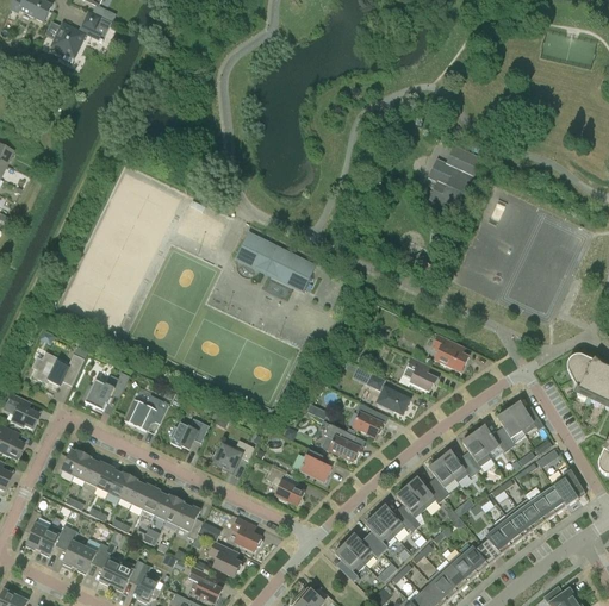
[(18,11),(19,8),(43,20),(51,2),(47,0),(13,0),(10,7),(18,11)]
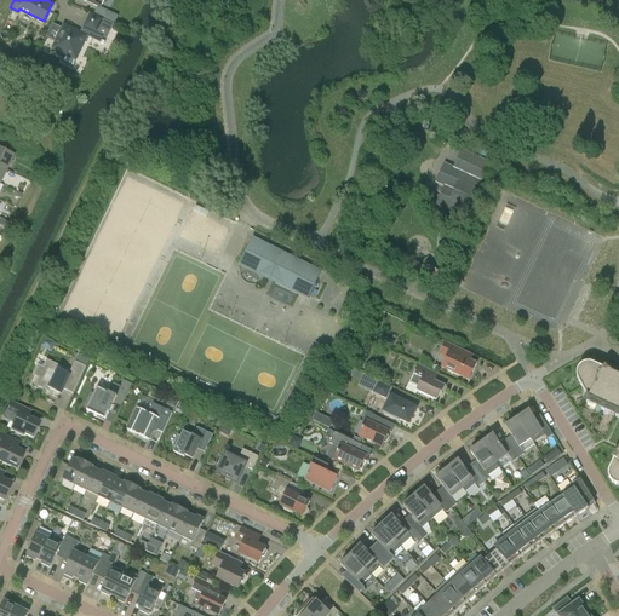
[(118,12),(97,3),(93,11),(114,21),(118,12)]
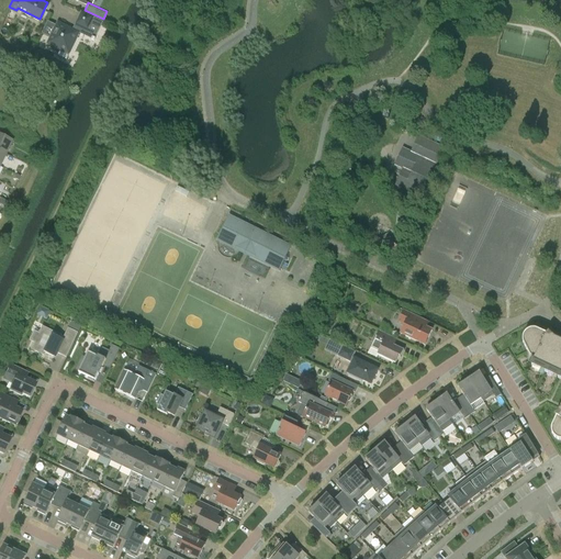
[(78,30),(93,37),(103,19),(85,10),(83,11),(80,9),(71,26),(56,19),(45,41),(58,47),(56,53),(64,57),(78,30)]
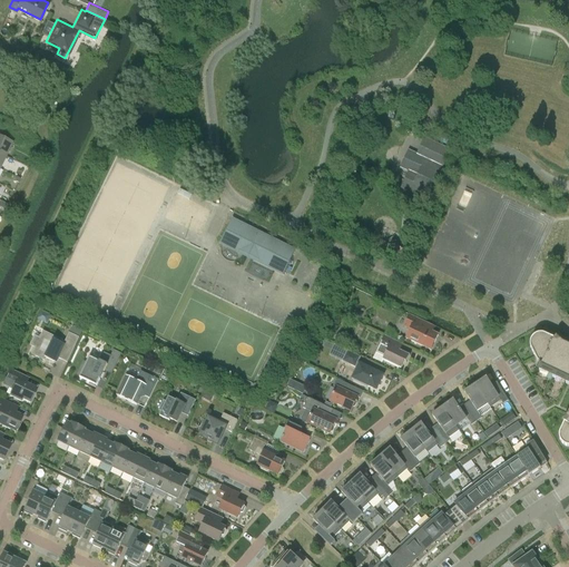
[(0,150),(5,153),(11,140),(0,135),(0,150)]
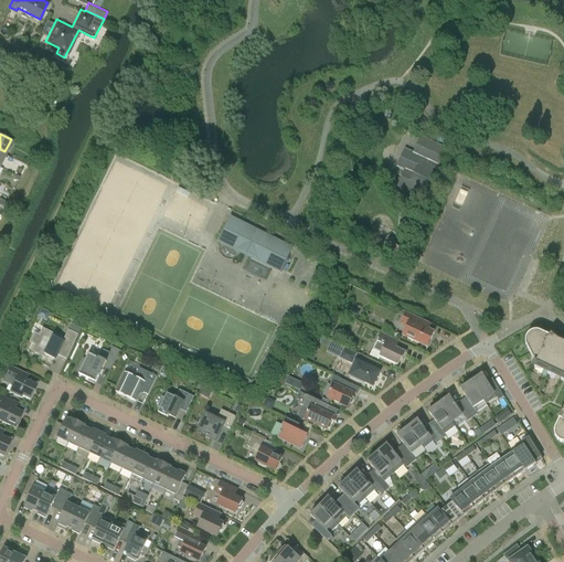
[(447,146),(419,134),(413,149),(404,146),(395,163),(404,168),(396,183),(423,197),(447,146)]
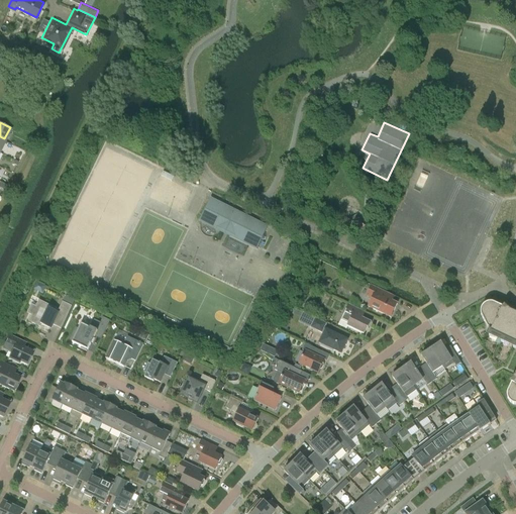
[(163,169),(161,174),(171,179),(173,174),(163,169)]
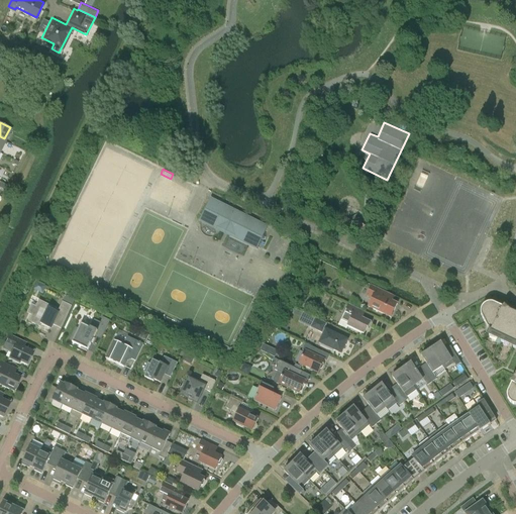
[(210,195),(198,218),(255,247),(268,223),(210,195)]
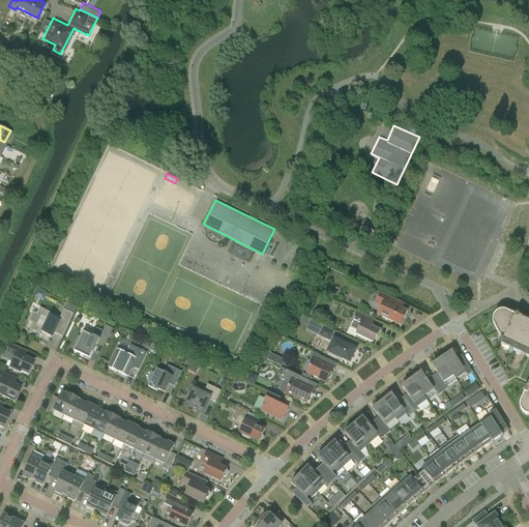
[(375,230),(364,225),(359,236),(370,240),(375,230)]
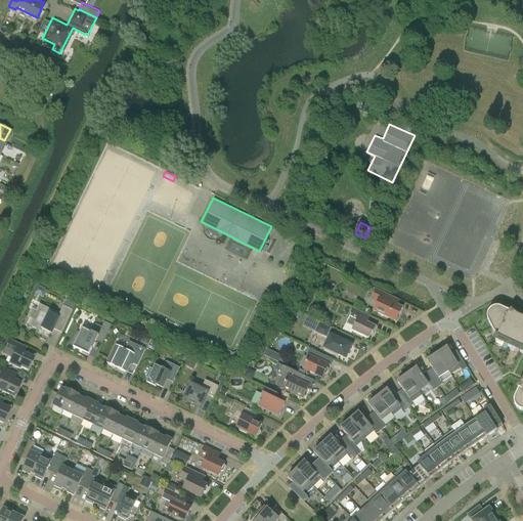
[(374,309),(395,319),(402,305),(388,299),(390,293),(377,287),(372,297),(378,300),(374,309)]
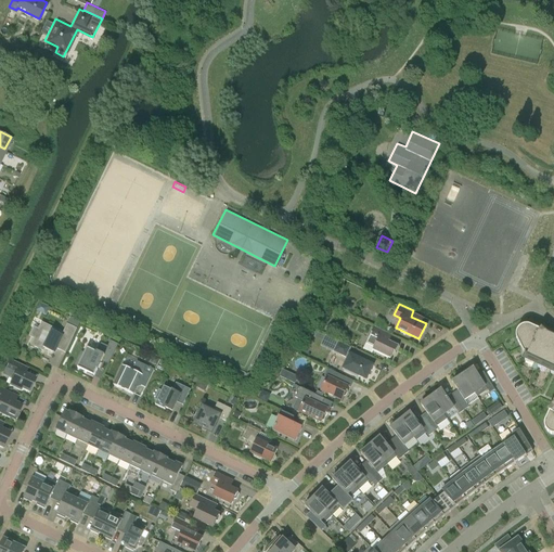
[(79,320),(74,318),(69,316),(67,321),(72,323),(77,325),(79,320)]
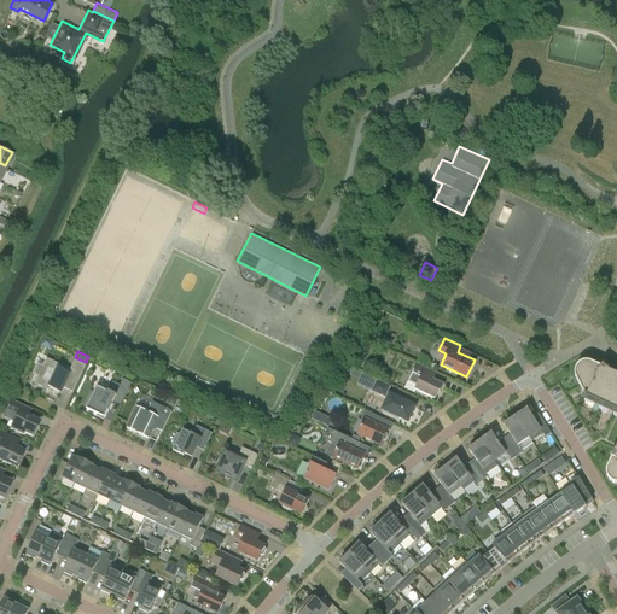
[(38,373),(34,381),(48,389),(50,385),(58,389),(62,387),(63,385),(73,390),(86,362),(80,360),(75,357),(70,367),(46,355),(42,364),(38,362),(34,370),(38,373)]
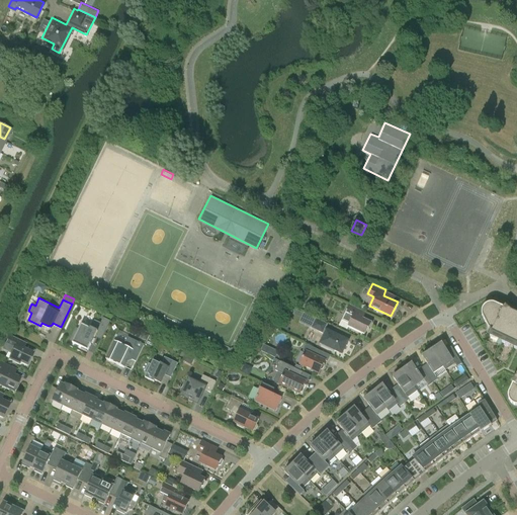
[(516,316),(502,309),(503,306),(494,302),(492,301),(491,301),(489,301),(487,302),(486,302),(485,303),(483,304),(482,306),(482,307),(481,309),(481,311),(481,312),(482,314),(488,326),(492,328),(491,331),(516,343),(516,378),(515,382),(512,380),(508,390),(508,392),(507,394),(508,395),(508,397),(509,399),(510,400),(511,401),(512,402),(514,403),(516,403),(516,316)]
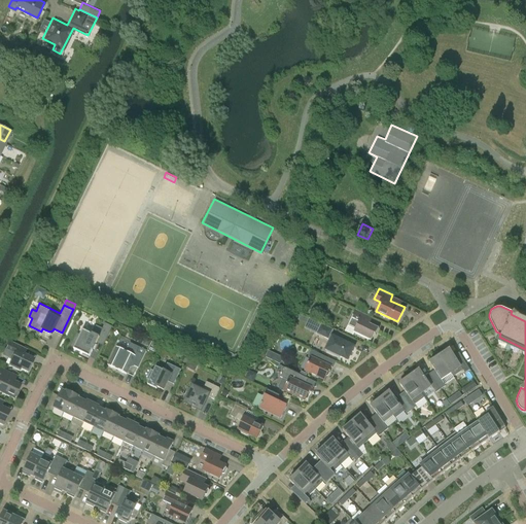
[(374,329),(376,330),(379,325),(366,320),(370,314),(355,308),(348,323),(355,326),(353,330),(370,338),(374,329)]
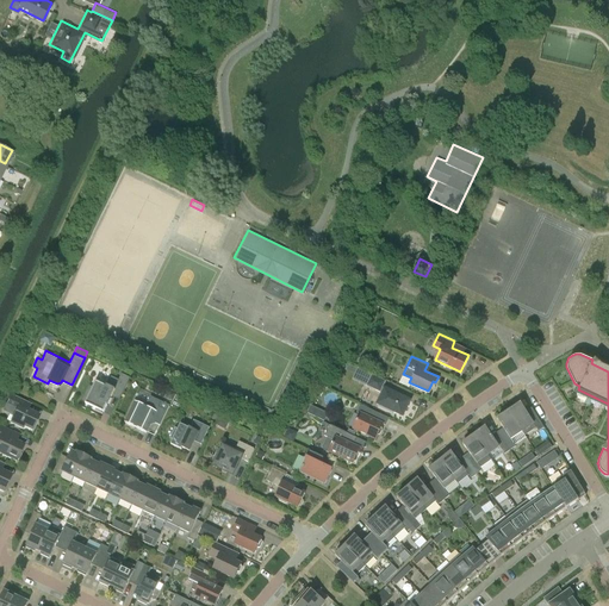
[(94,407),(101,411),(109,398),(109,399),(116,383),(123,387),(129,375),(122,372),(118,378),(111,374),(106,383),(95,379),(92,386),(89,385),(84,398),(86,399),(85,401),(95,406),(94,407)]
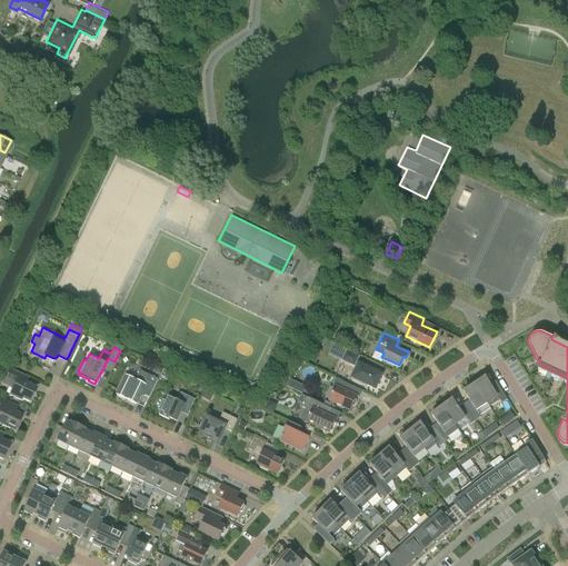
[(375,387),(382,371),(356,359),(359,354),(346,347),(341,358),(356,365),(351,375),(352,376),(351,377),(366,384),(367,381),(375,387)]
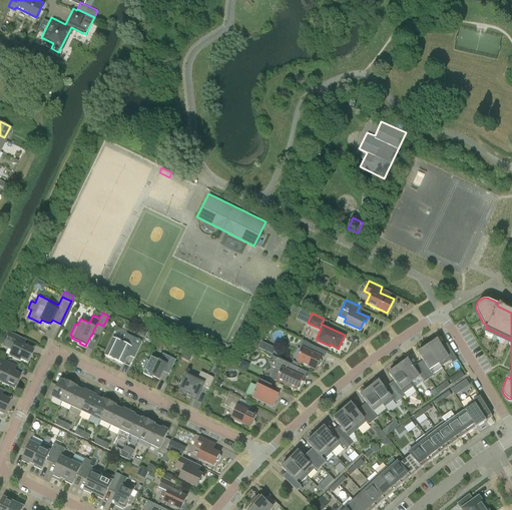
[(23,337),(8,330),(2,327),(0,330),(0,334),(5,337),(3,341),(8,344),(7,345),(11,347),(8,353),(18,358),(19,356),(26,360),(32,348),(20,342),(23,337)]
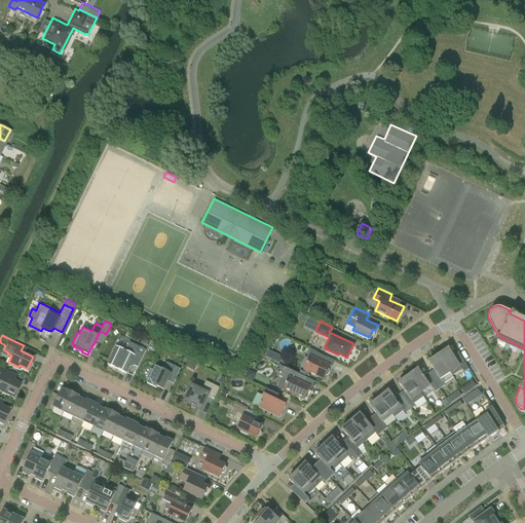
[(116,343),(107,362),(125,371),(130,362),(138,365),(143,352),(137,348),(139,344),(128,339),(124,348),(116,343)]
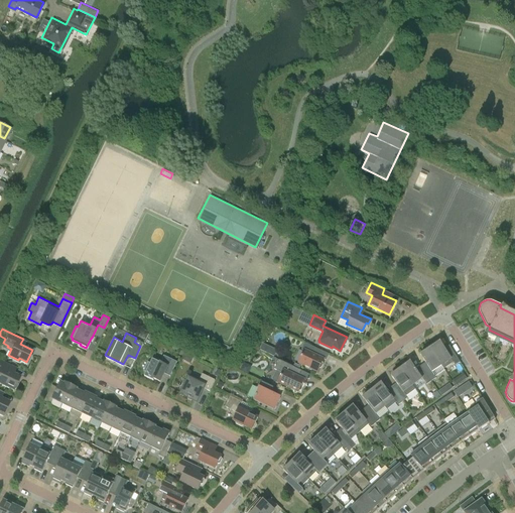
[(304,349),(298,361),(316,370),(323,357),(315,354),(315,352),(317,347),(304,340),(301,347),(304,349)]
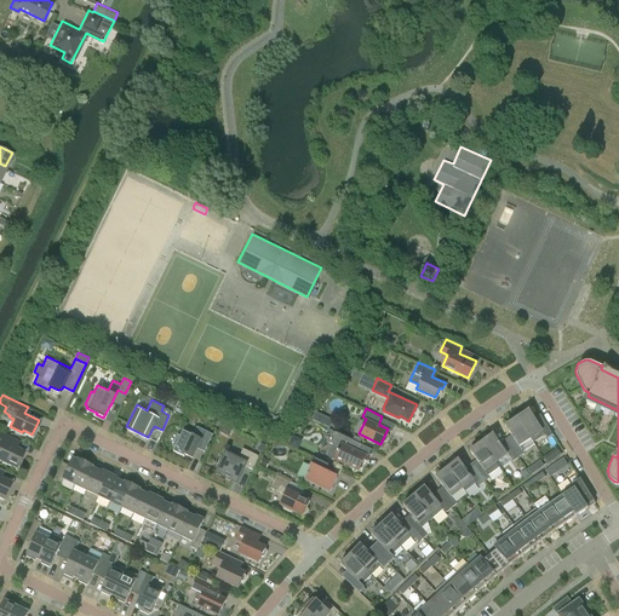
[(529,436),(532,439),(544,432),(546,436),(552,432),(542,415),(537,420),(528,408),(516,415),(529,436)]
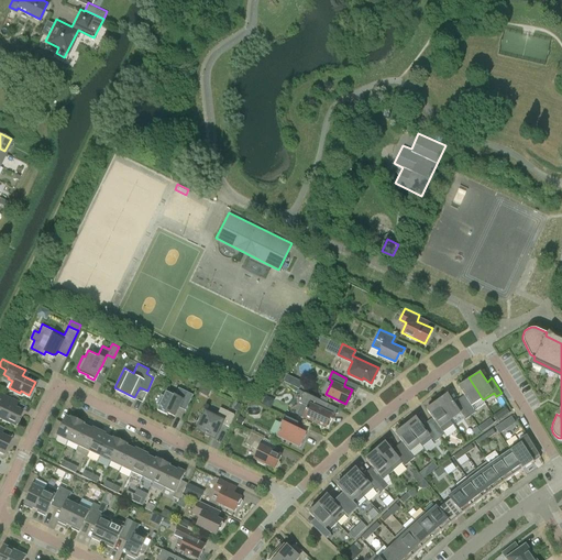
[(460,399),(470,414),(475,409),(471,403),(481,396),(469,377),(459,385),(465,395),(460,399)]
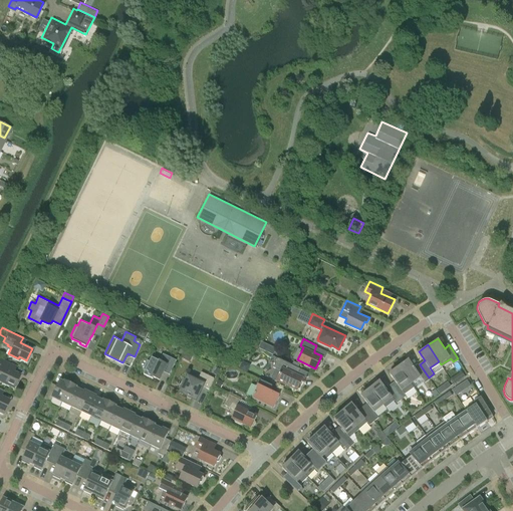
[(144,372),(153,376),(154,374),(159,377),(164,367),(170,369),(176,358),(165,352),(163,356),(161,355),(160,359),(152,355),(150,359),(147,358),(143,366),(146,368),(144,372)]
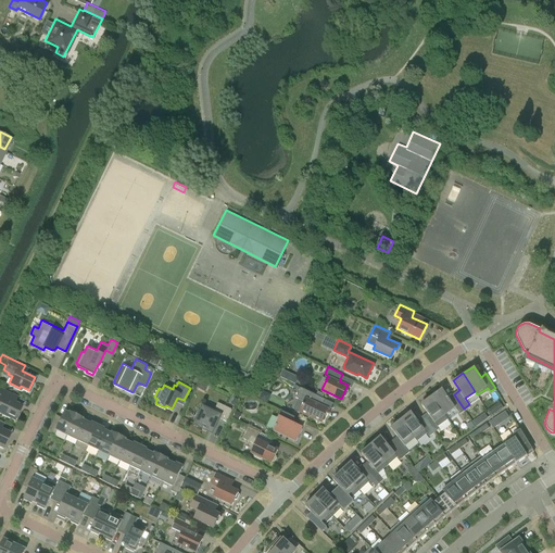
[(17,411),(21,404),(13,400),(12,399),(15,393),(0,386),(0,411),(14,418),(14,417),(16,417),(19,413),(17,411)]
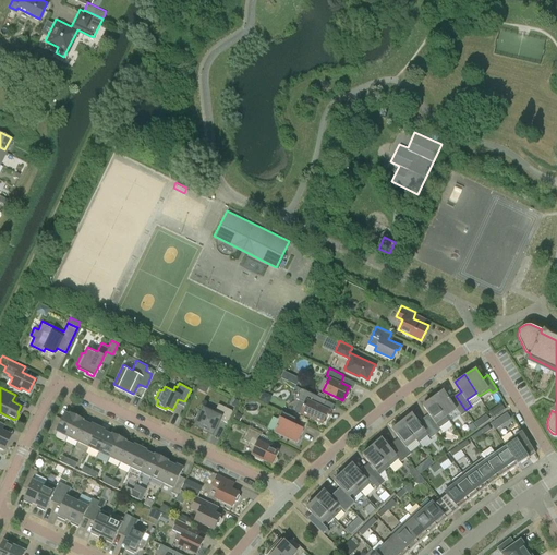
[(300,398),(295,407),(297,409),(300,411),(322,422),(328,408),(323,405),(326,398),(301,387),(297,397),(300,398)]
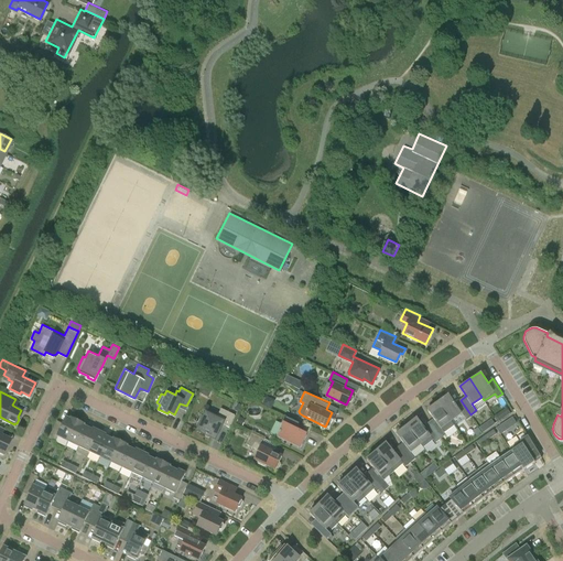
[(471,414),(461,400),(455,403),(447,394),(437,400),(451,419),(461,411),(465,418),(471,414)]
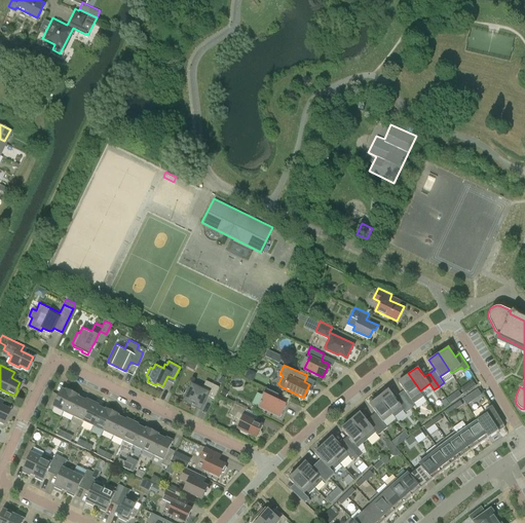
[(423,395),(420,390),(408,373),(398,380),(405,390),(401,394),(410,407),(415,403),(413,401),(423,395)]
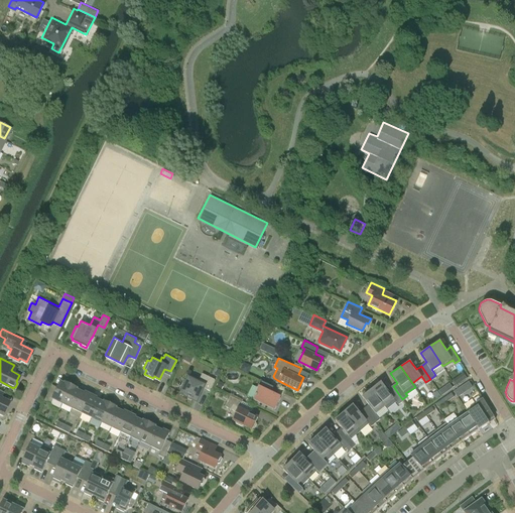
[(462,370),(457,374),(461,379),(466,376),(462,370)]
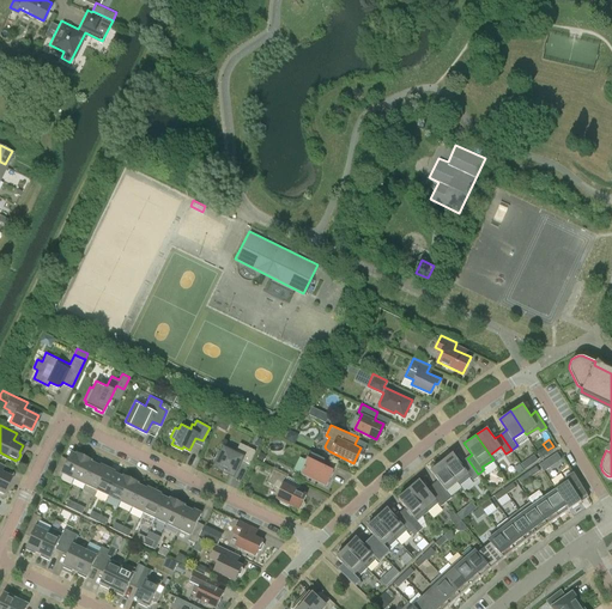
[(214,464),(234,474),(241,458),(248,461),(255,449),(240,440),(235,451),(223,445),(214,464)]
